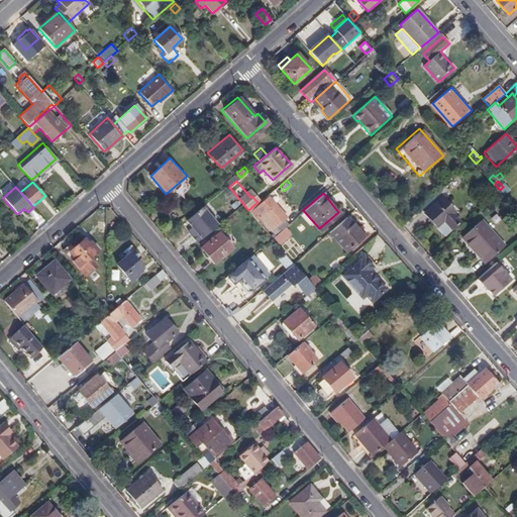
[(266,198),(249,211),(254,217),(257,215),(270,229),(267,231),(272,237),(285,226),(288,223),(266,198)]
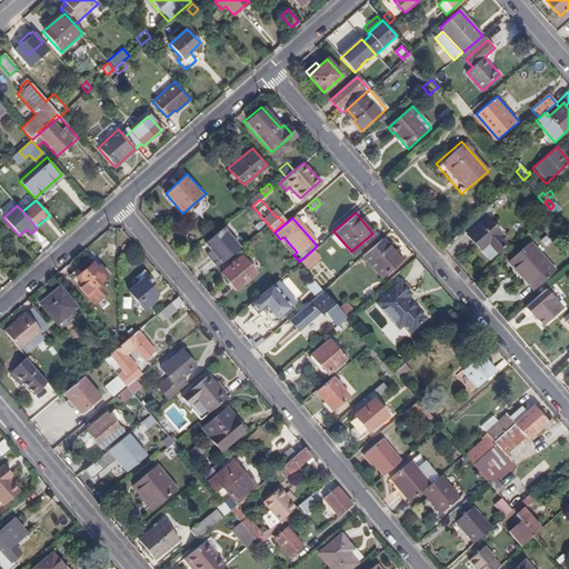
[(505,247),(497,237),(491,231),(493,229),(485,219),(466,236),(487,259),(490,259),(505,247)]
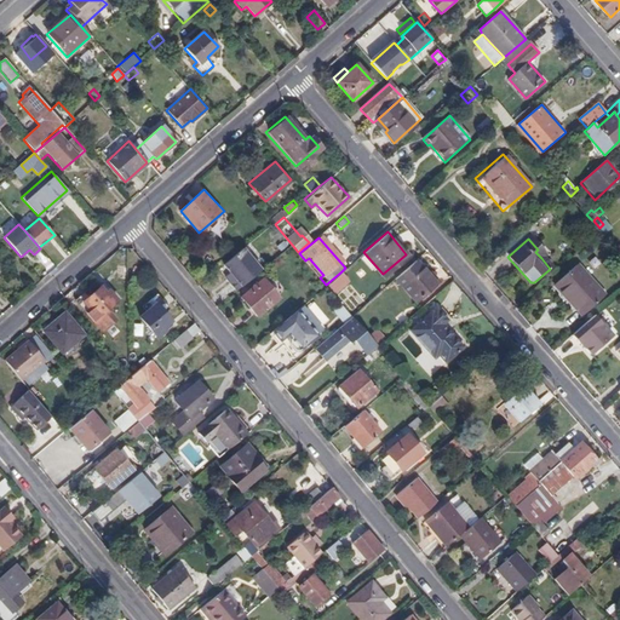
[(276,246),(281,251),(287,245),(282,240),(276,246)]
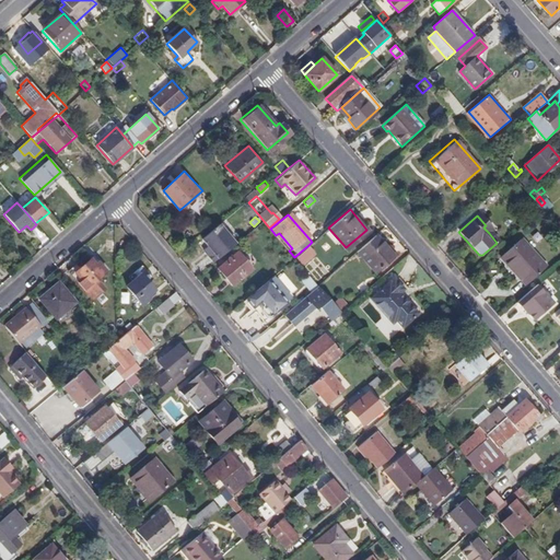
[(235,243),(219,223),(201,238),(207,246),(211,251),(207,255),(213,261),(235,243)]
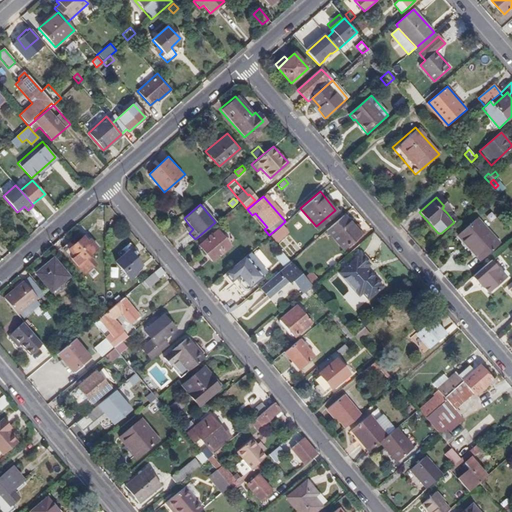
[(360,233),(343,214),(327,228),(343,247),(360,233)]
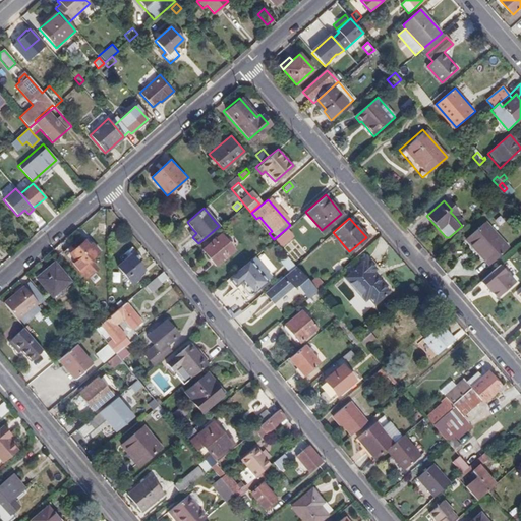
[(287,228),(274,239),(281,246),(292,235),(292,233),(287,228)]
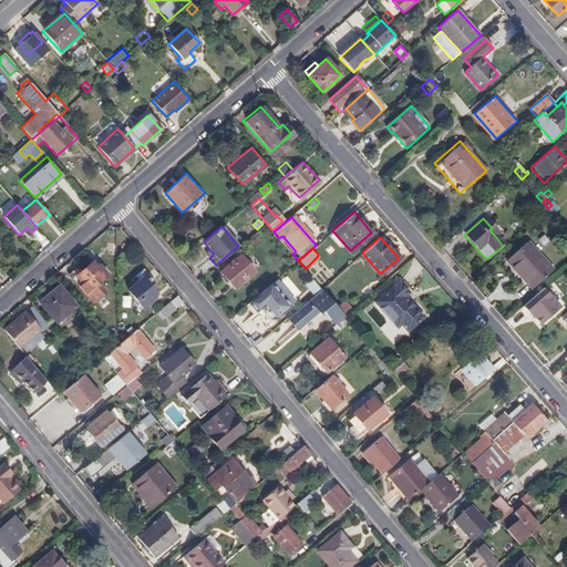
[(214,254),(209,249),(205,253),(209,258),(214,254)]
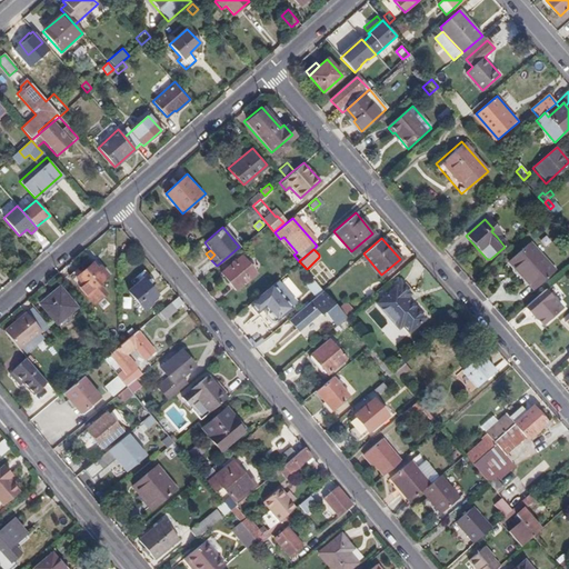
[(525,299),(545,282),(519,252),(499,270),(525,299)]
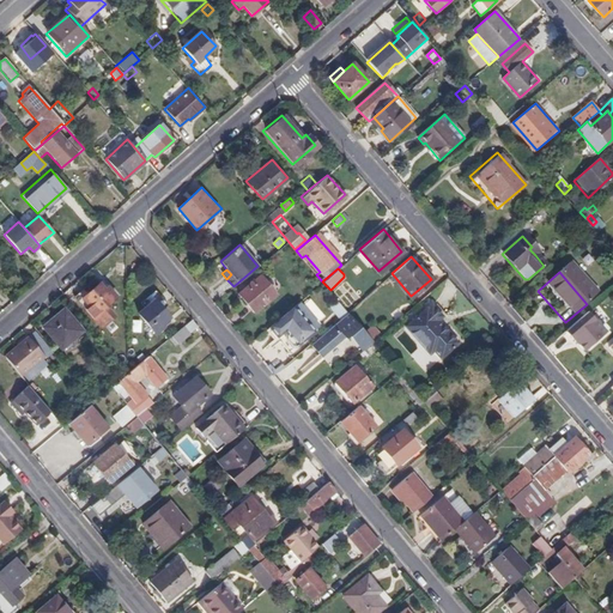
[(275,295),(259,275),(238,293),(255,313),(275,295)]
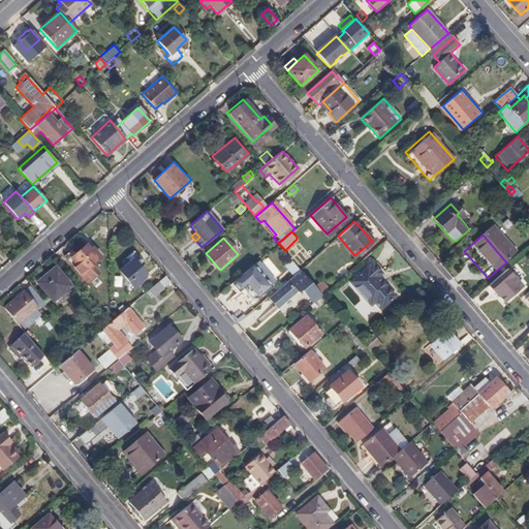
[(92,251),(87,245),(79,251),(76,249),(65,258),(87,283),(97,273),(90,265),(99,256),(94,250),(92,251)]
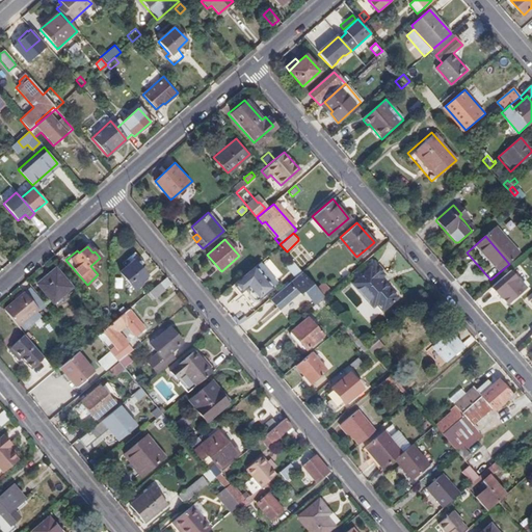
[(144,266),(135,256),(125,264),(127,267),(121,272),(135,290),(142,284),(140,282),(148,276),(141,269),(144,266)]
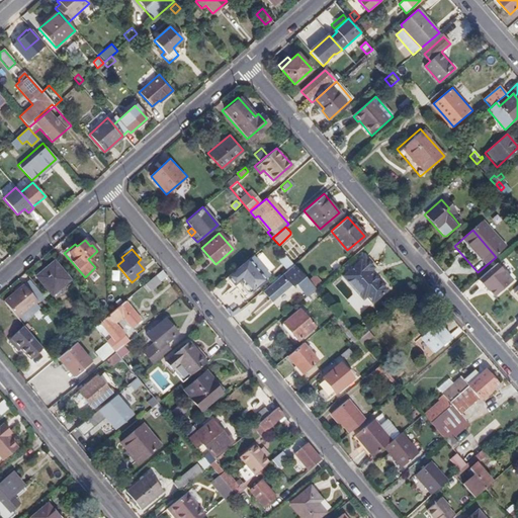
[(293,262),(283,251),(276,257),(286,269),(293,262)]
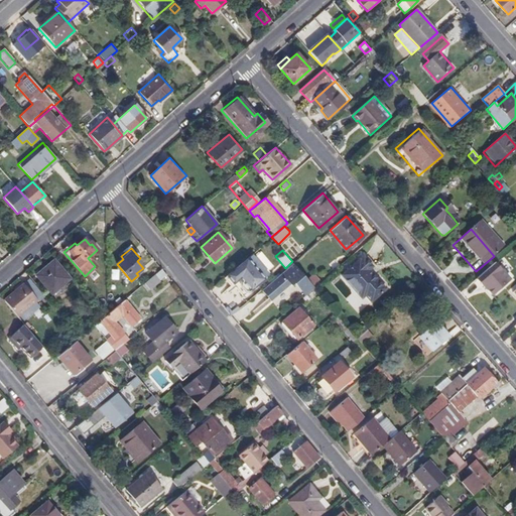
[(363,255),(372,266),(375,263),(366,253),(363,255)]
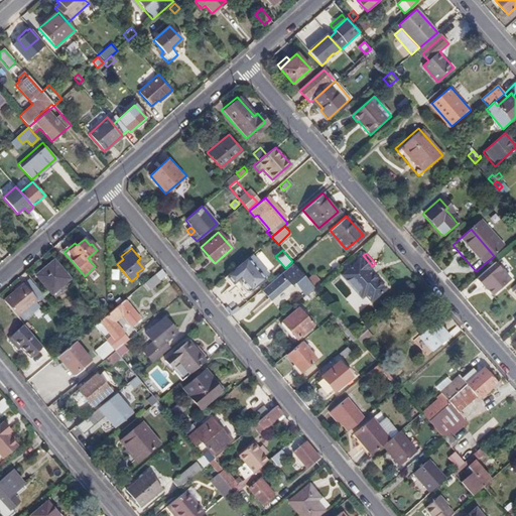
[(367,270),(372,266),(363,255),(360,258),(359,257),(341,273),(361,297),(365,294),(369,290),(375,296),(385,287),(372,272),(370,274),(367,270)]
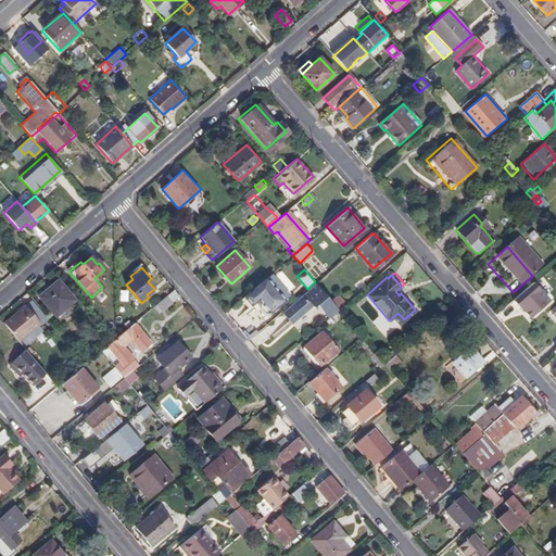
[(265,279),(244,298),(251,305),(258,299),(261,302),(261,307),(265,313),(268,313),(285,300),(265,279)]
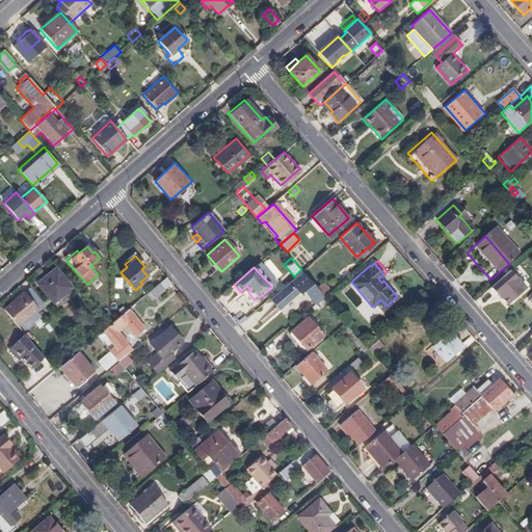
[(72,287),(55,269),(36,285),(53,303),(72,287)]
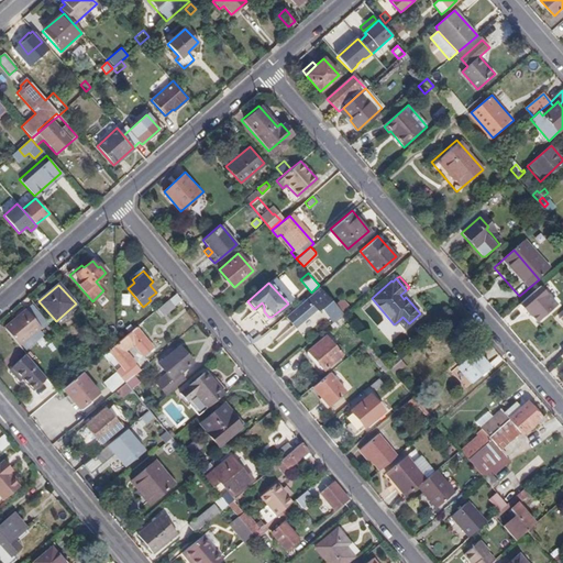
[(341,296),(334,302),(319,285),(311,293),(285,315),(295,326),(316,307),(319,310),(321,308),(333,321),(343,312),(351,307),(341,296)]
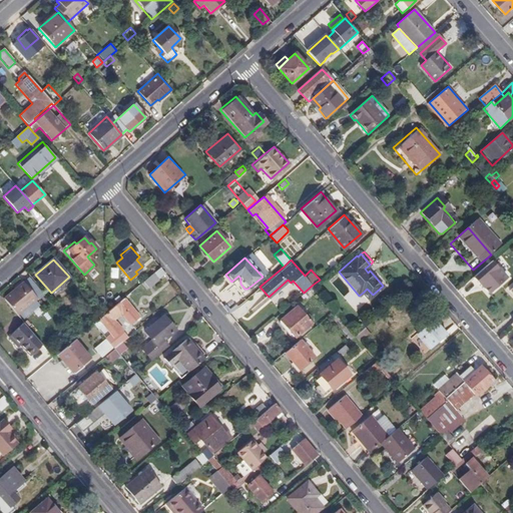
[(490,294),(507,278),(492,261),(474,277),(480,285),(481,284),(490,294)]
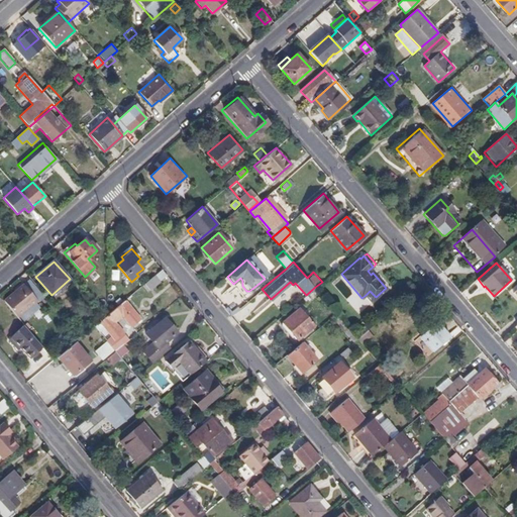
[(167,274),(163,270),(156,276),(160,281),(167,274)]
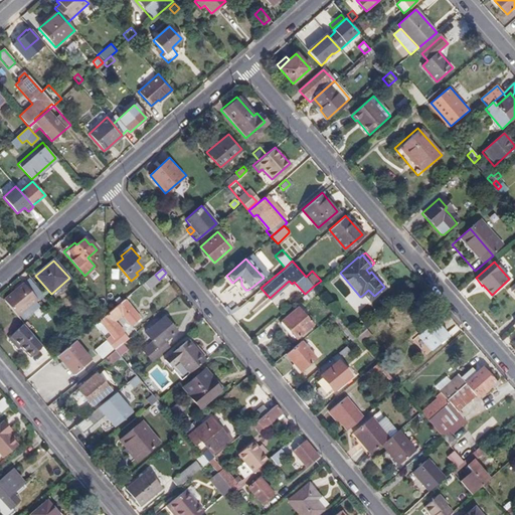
[(155,275),(142,285),(147,291),(160,281),(159,280),(155,275)]
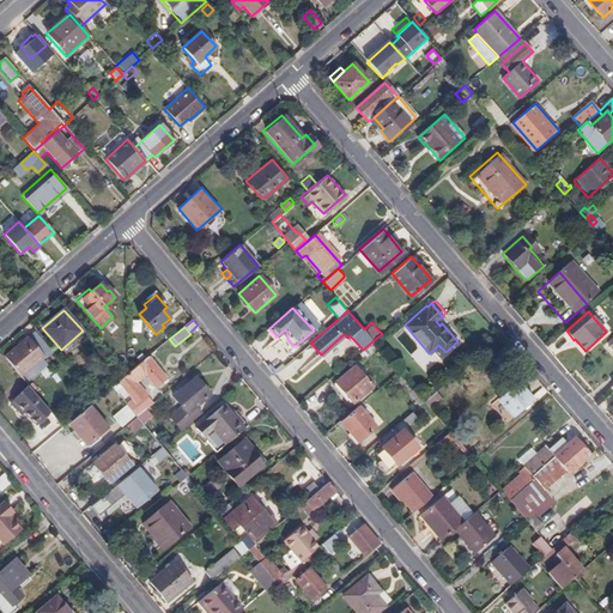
[(26,338),(4,357),(20,377),(43,358),(26,338)]
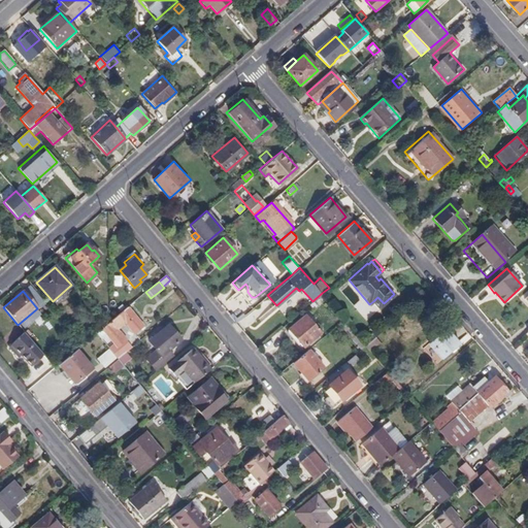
[(378,307),(384,303),(377,297),(373,301),(378,307)]
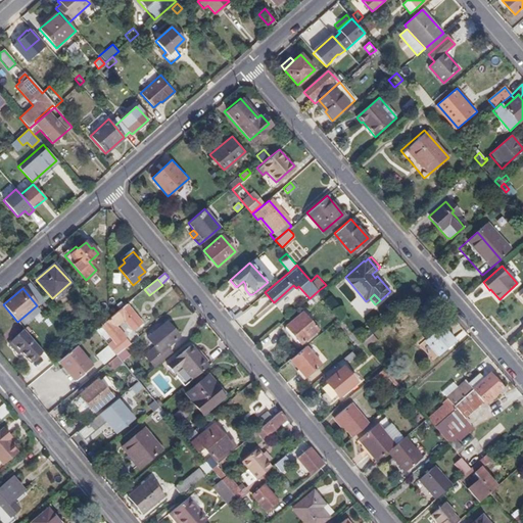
[(313,302),(310,298),(303,303),(306,306),(313,302)]
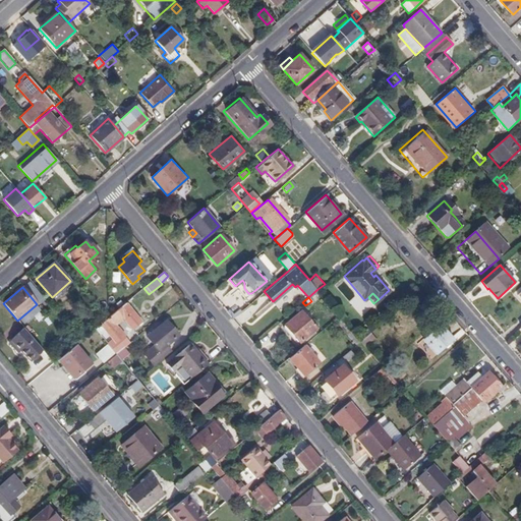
[(108,319),(101,325),(113,340),(121,334),(116,326),(124,320),(132,330),(141,322),(126,303),(108,319)]
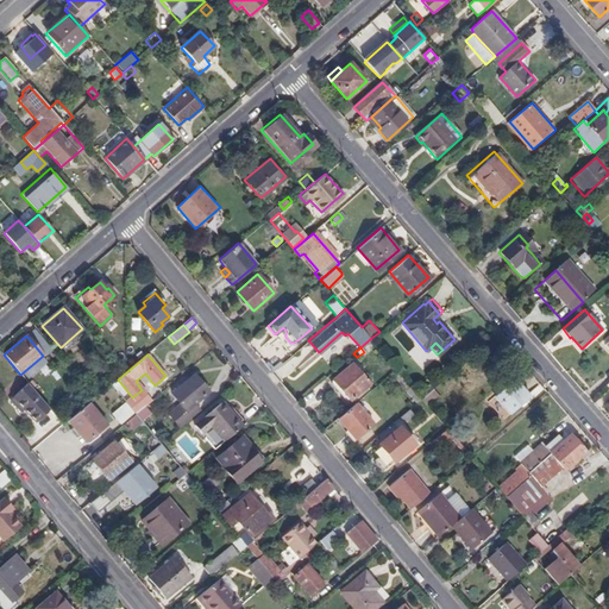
[(351,399),(370,383),(351,362),(333,378),(333,380),(332,382),(338,388),(339,387),(351,399)]
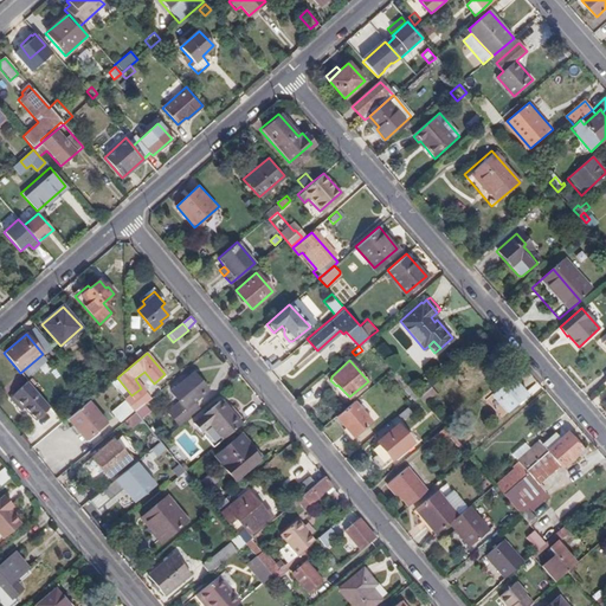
[(414,400),(419,395),(394,366),(388,371),(414,400)]
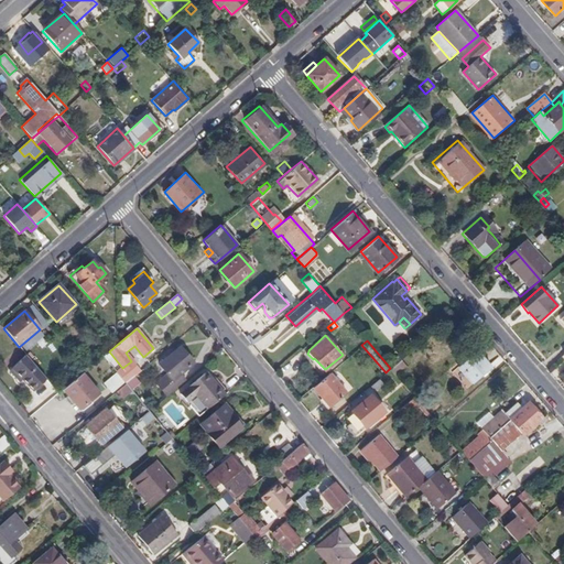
[(167,396),(186,380),(181,375),(195,364),(181,347),(161,365),(169,373),(158,383),(167,396)]
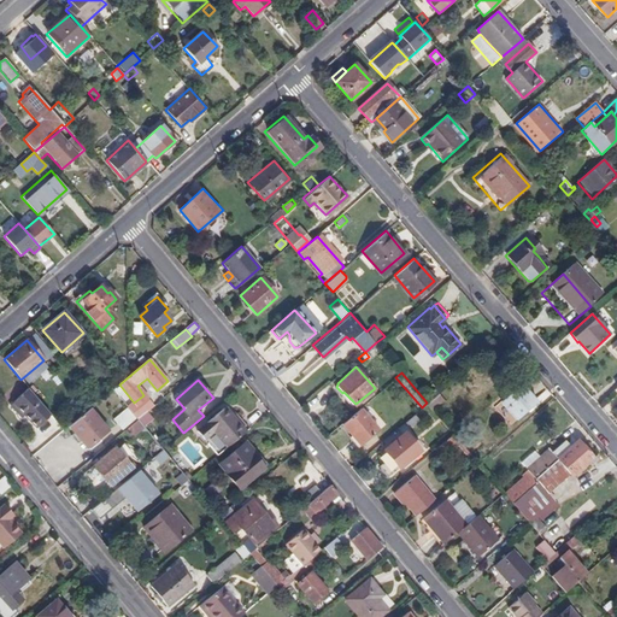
[(517,418),(538,400),(521,382),(501,400),(517,418)]
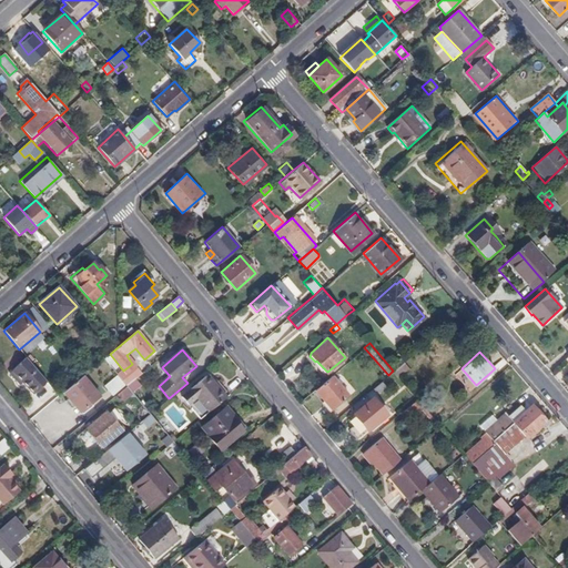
[(33,394),(47,382),(27,358),(11,372),(22,383),(33,394)]
